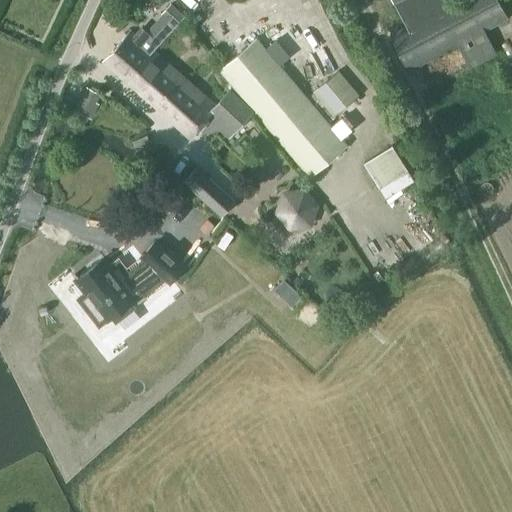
[(496,54),(484,32),(507,19),(496,0),(455,0),(453,2),(451,0),(401,0),(393,4),(405,26),(389,35),(407,72),(456,46),(469,69),(496,54)]
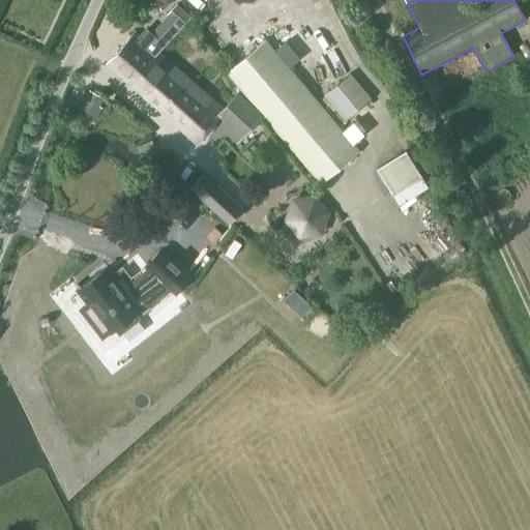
[(157,53),(181,26),(180,25),(188,16),(174,4),(166,13),(174,20),(157,39),(146,30),(140,37),(134,32),(107,63),(130,85),(142,72),(144,69),(157,53)]
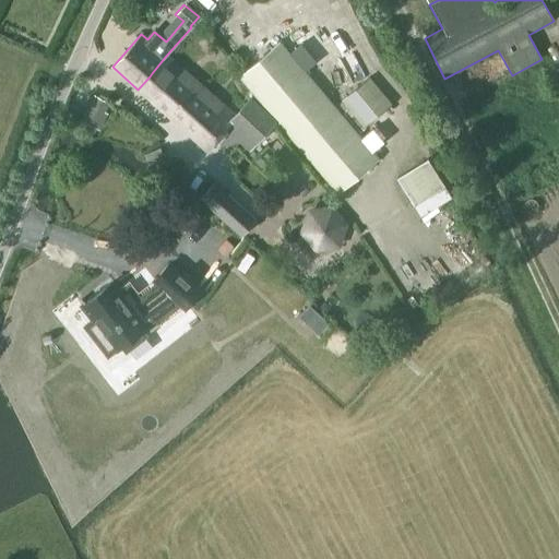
[(336,194),(378,159),(278,42),(238,76),(253,95),(274,122),(336,194)]
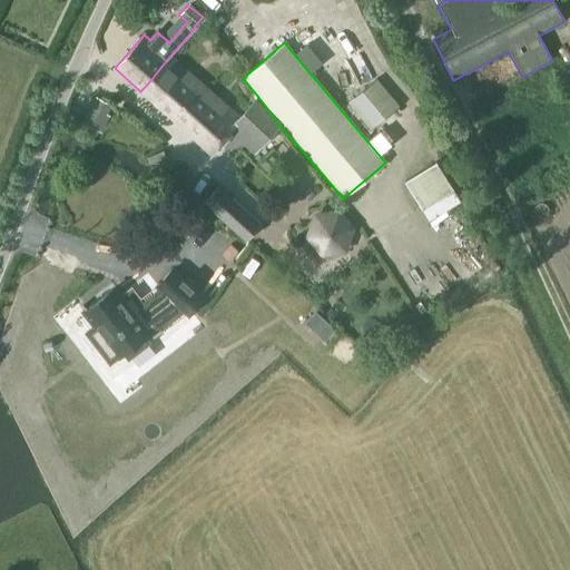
[(239,118),(169,57),(155,75),(153,78),(140,91),(208,151),(227,130),(252,154),(258,147),(279,125),(258,97),(239,118)]
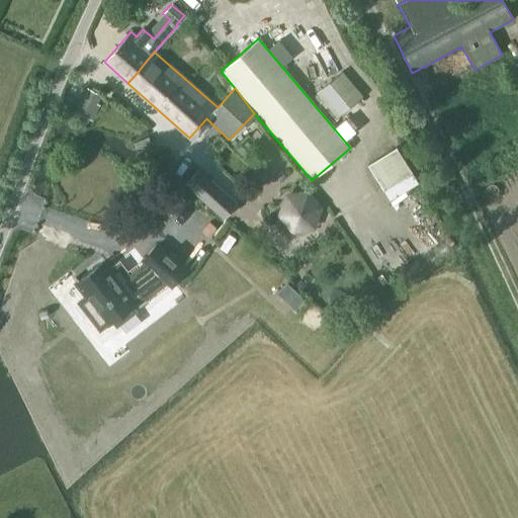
[(337,117),(361,97),(341,72),(316,93),(337,117)]
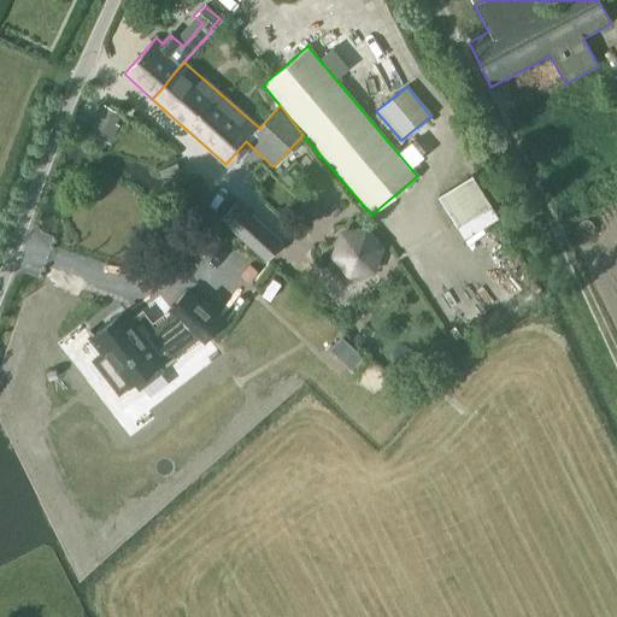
[(92,133),(105,139),(117,113),(105,107),(92,133)]
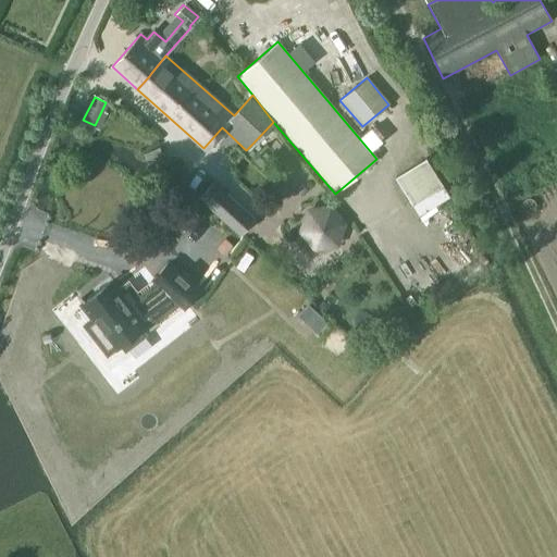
[(411,206),(443,186),(426,159),(395,177),(411,206)]
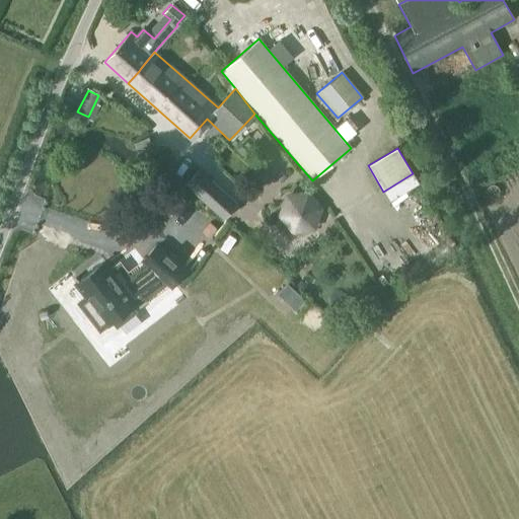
[(236,204),(199,169),(186,184),(223,219),(236,204)]
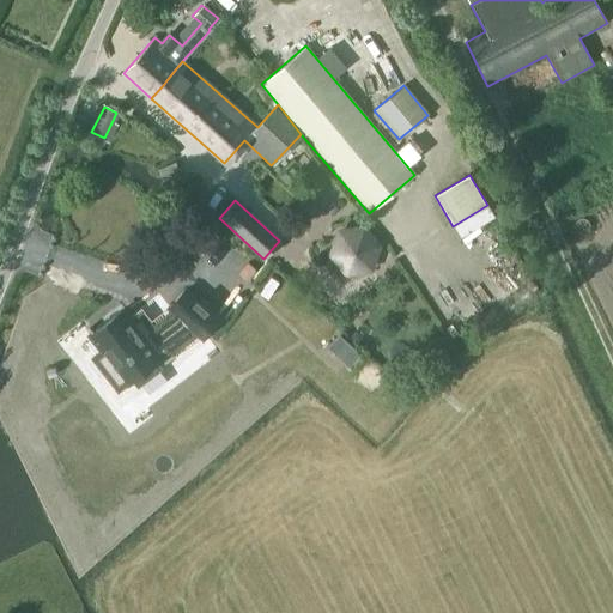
[(169,308),(173,311),(152,327),(145,317),(135,325),(123,309),(90,335),(102,351),(92,358),(104,374),(114,366),(127,383),(133,380),(138,386),(161,369),(156,362),(170,350),(168,346),(190,328),(202,338),(219,320),(186,289),(169,308)]
